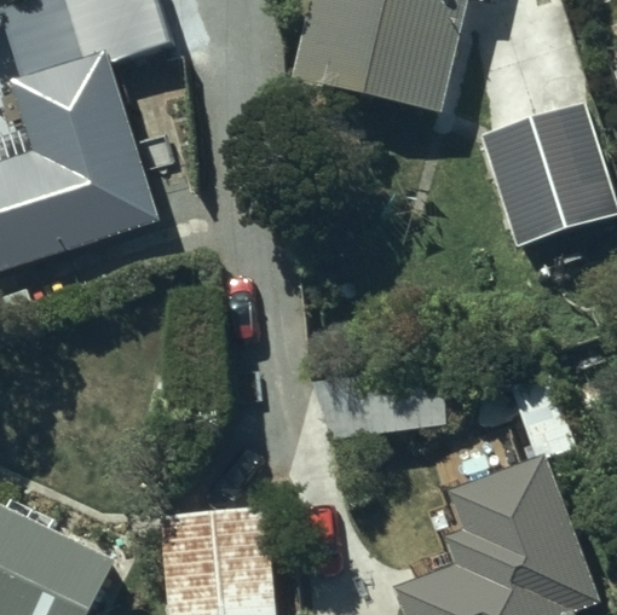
[(32,128),(0,138),(0,276),(162,222),(110,69),(173,48),(156,0),(0,0),(0,15),(22,81),(16,82),(32,128)]
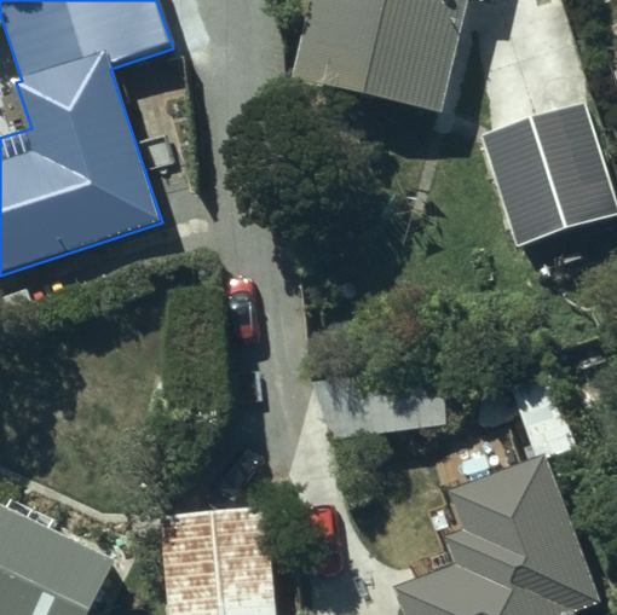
[(309,0),(289,77),(448,117),(477,0),(309,0)]
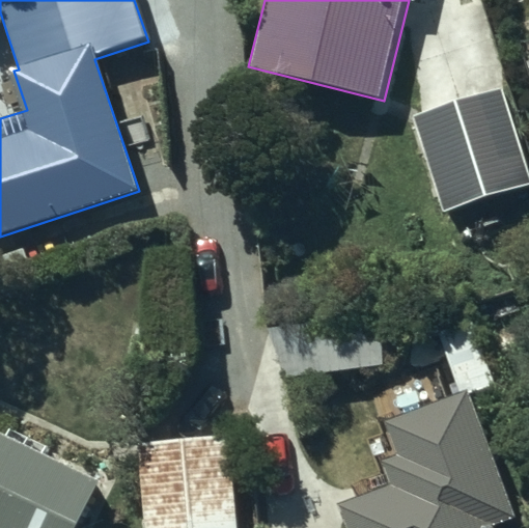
[(528,166),(501,76),(413,104),(447,217),(528,191),(528,166)]
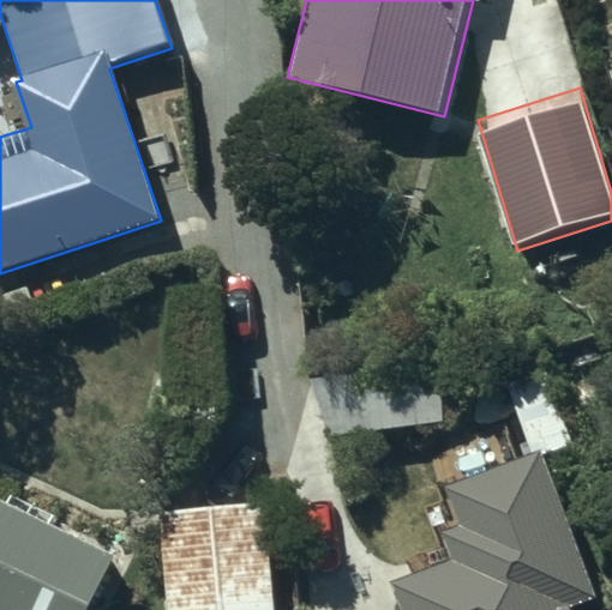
[(309,379),(328,426),(329,432),(443,420),(437,364),(309,379)]
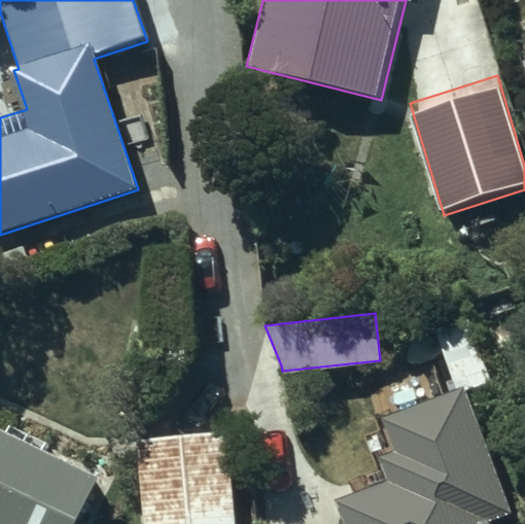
[(434,333),(457,390),(382,419),(394,451),(378,458),(386,482),(349,496),(337,501),(345,523),(487,523),(486,522),(511,513),(480,431),(462,391),(492,380),(469,319),(434,333)]
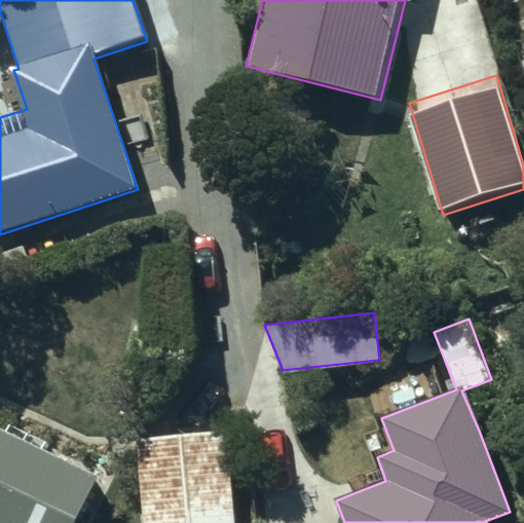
[(233,522),(228,431),(136,437),(141,522),(233,522)]
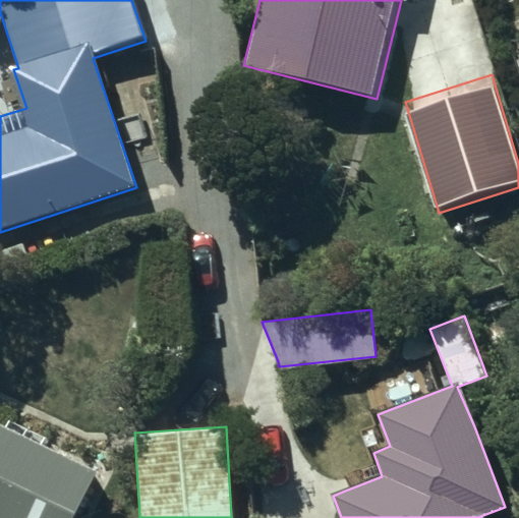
[(0,517),(71,517),(93,468),(0,428),(0,517)]
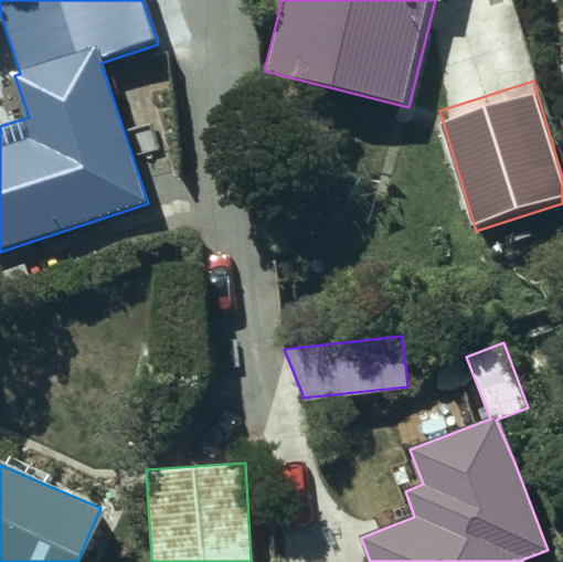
All buildings are outlined.
